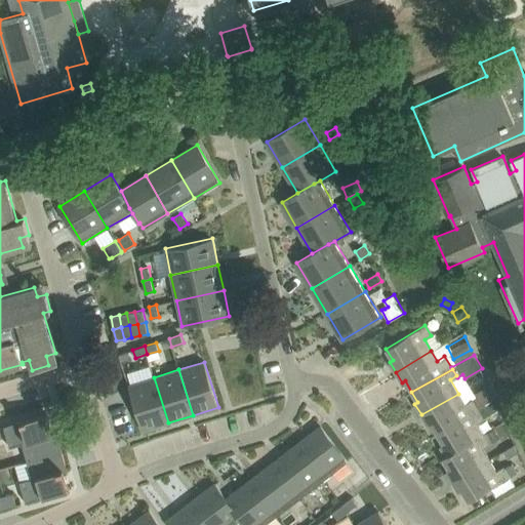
[(154,377),(128,385),(143,431),(168,422),(154,377)]
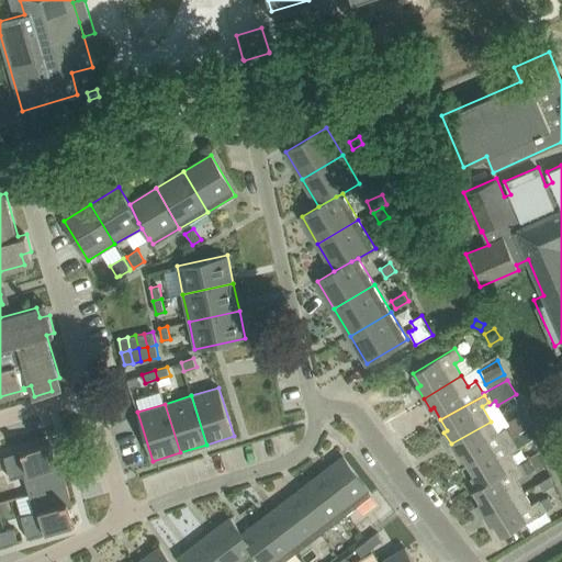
[(529,426),(521,413),(507,422),(509,425),(505,427),(512,437),(527,427),(529,426)]
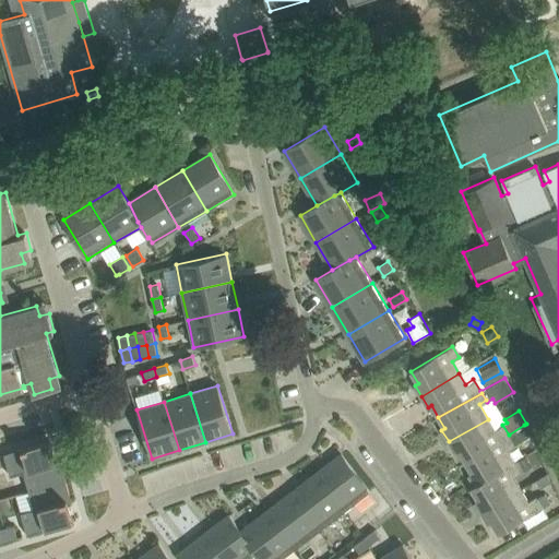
[(459,450),(465,462),(510,438),(509,435),(502,425),(502,424),(494,429),(488,419),(449,441),(455,452),(459,450)]
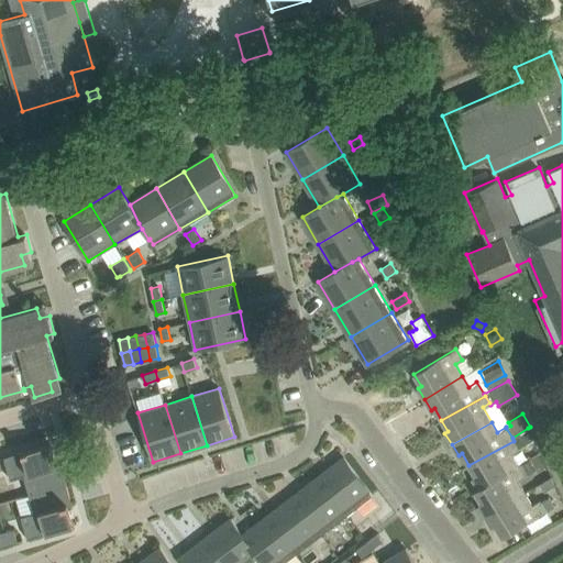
[(528,428),(512,438),(514,441),(518,448),(519,449),(534,439),(528,428)]
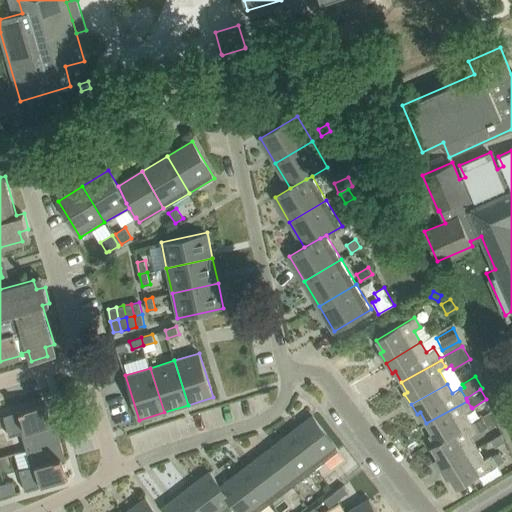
[(429,435),(435,444),(471,421),(465,411),(471,407),(467,401),(426,423),(432,433),(429,435)]
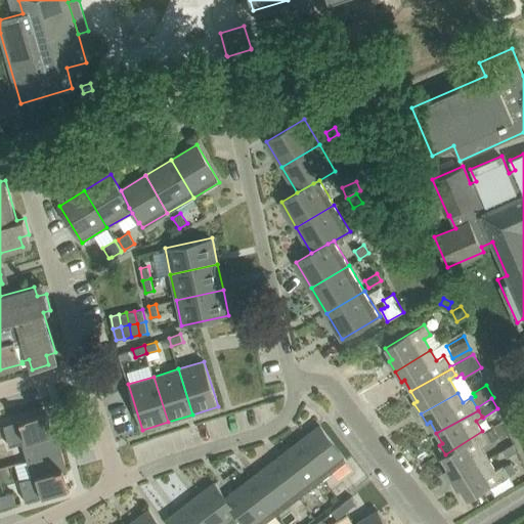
[(47,412),(4,425),(10,446),(23,442),(28,460),(61,449),(56,430),(52,431),(47,412)]
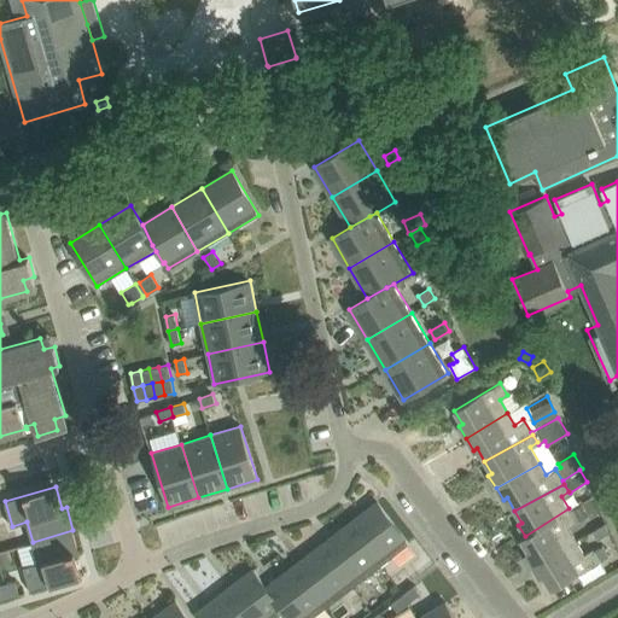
[(378,502),(350,524),(382,564),(409,543),(378,502)]
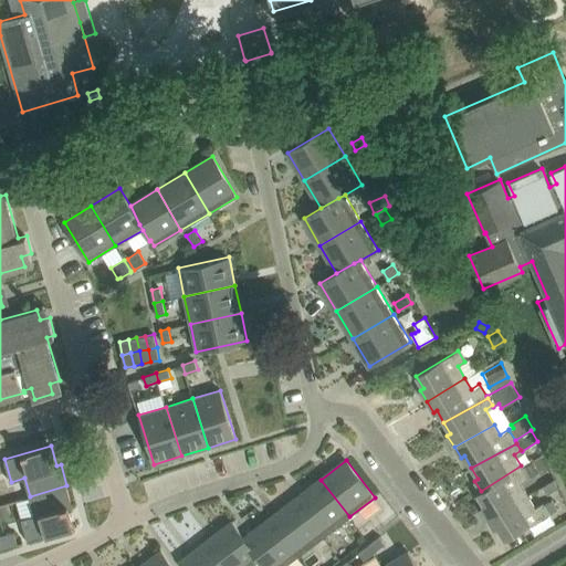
[(534,462),(524,468),(531,478),(540,472),(534,462)]
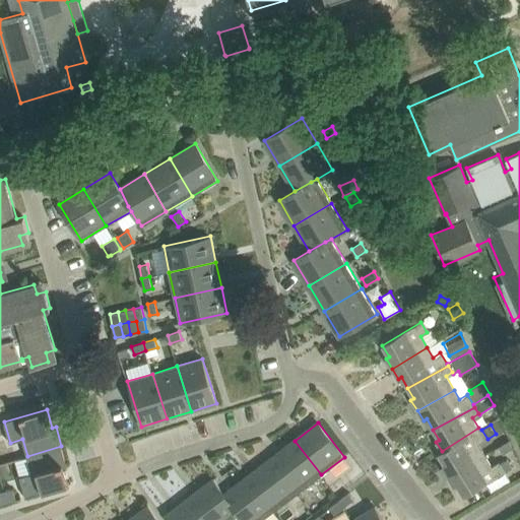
[(442,467),(448,477),(485,454),(478,443),(485,439),(478,428),(442,451),(442,452),(438,454),(445,465),(442,467)]
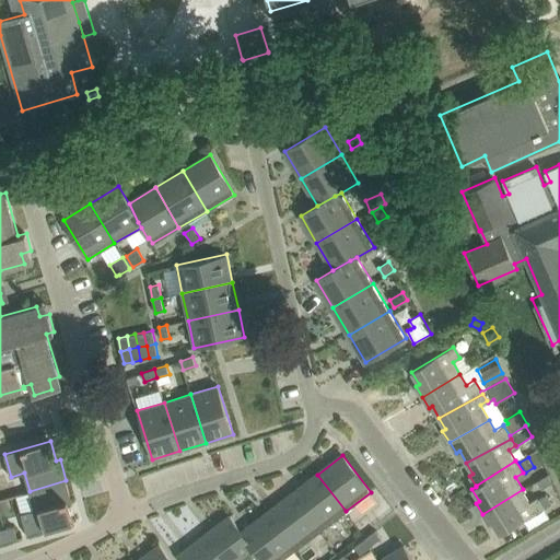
[(317,475),(292,493),(321,531),(346,511),(317,475)]
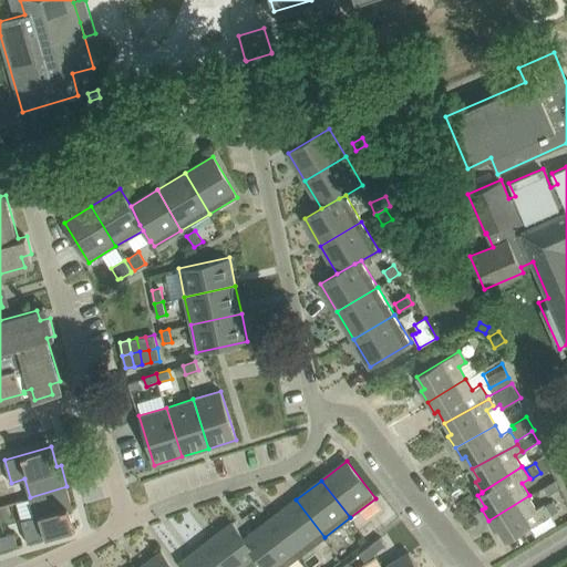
[(555,481),(544,488),(548,496),(560,488),(555,481)]
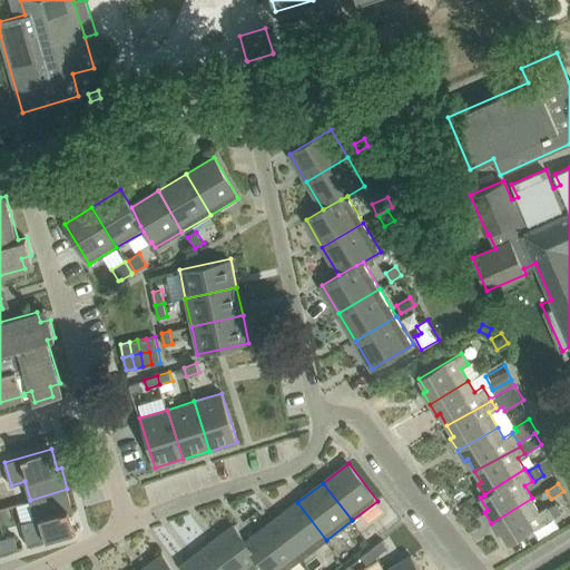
[(36,519),(21,522),(28,546),(75,532),(69,512),(74,511),(67,489),(30,500),(36,519)]
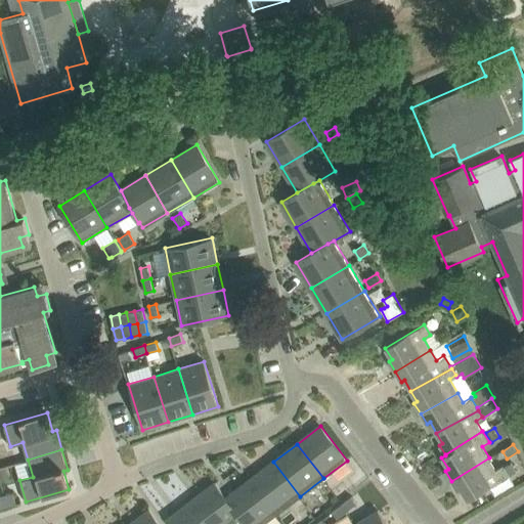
[(489,457),(451,481),(457,491),(461,489),(468,500),(517,471),(512,462),(505,466),(503,463),(495,468),(489,457)]
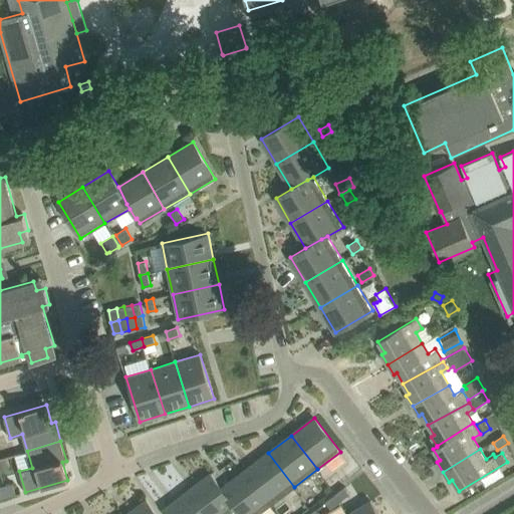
[(268,453),(245,471),(271,505),(294,487),(268,453)]
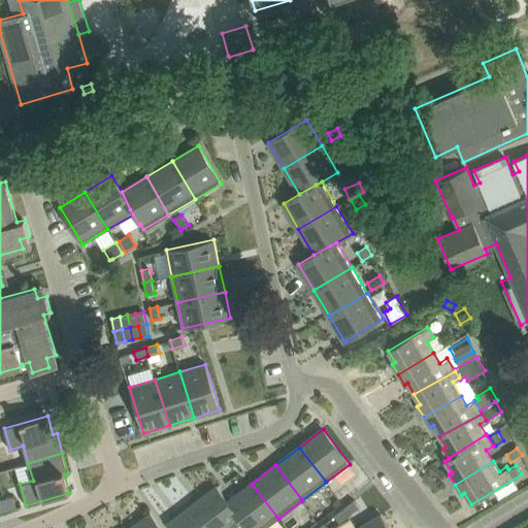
[(5,470),(0,471),(0,481),(1,485),(9,483),(5,470)]
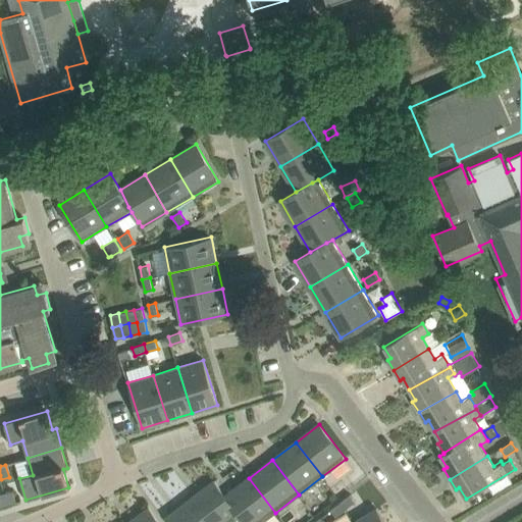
[(249,478),(225,496),(237,512),(240,516),(244,521),(262,521),(275,513),(249,478)]
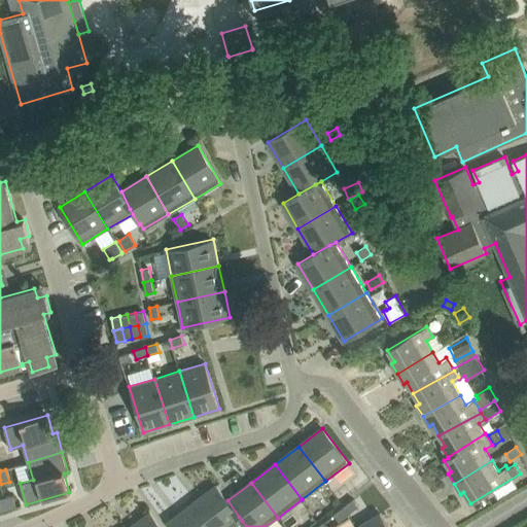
[(216,486),(192,504),(209,526),(234,526),(242,521),(239,517),(227,500),(216,486)]
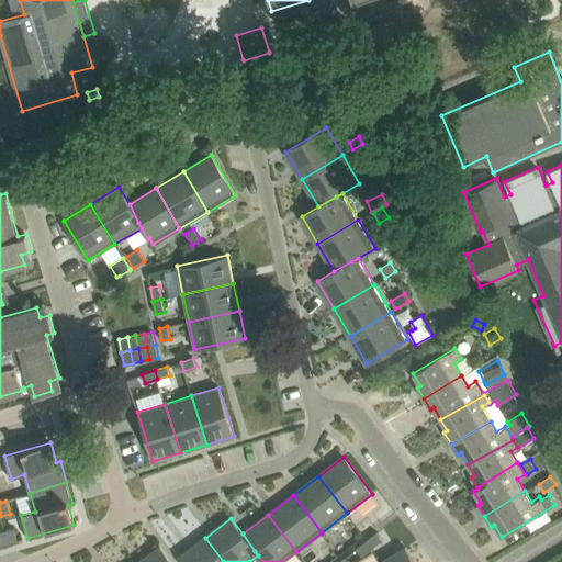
[(14,527),(4,530),(9,543),(18,541),(14,527)]
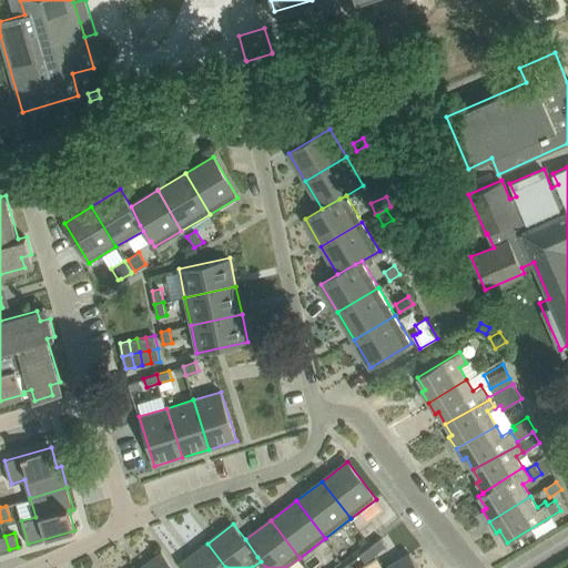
[(371,546),(376,554),(387,545),(382,538),(371,546)]
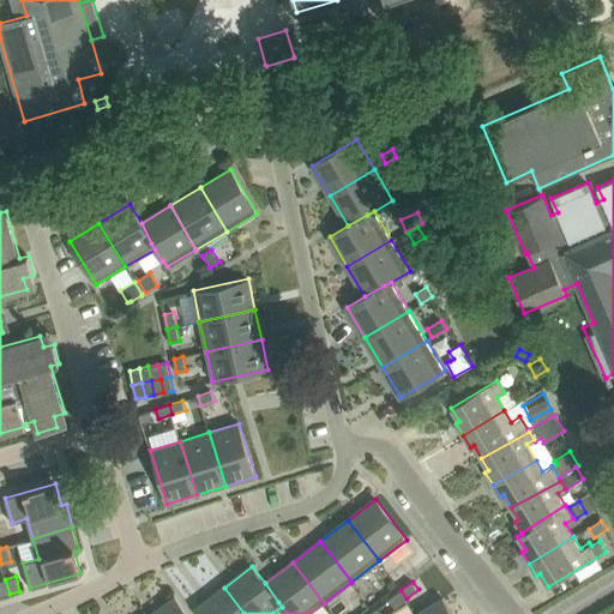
[(244,613),(224,588),(196,609),(199,613),(244,613)]
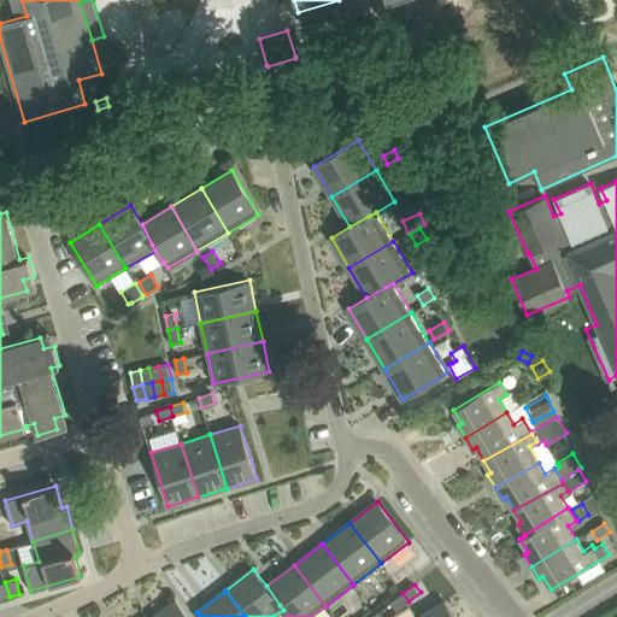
[(392,603),(398,610),(409,601),(403,593),(392,603)]
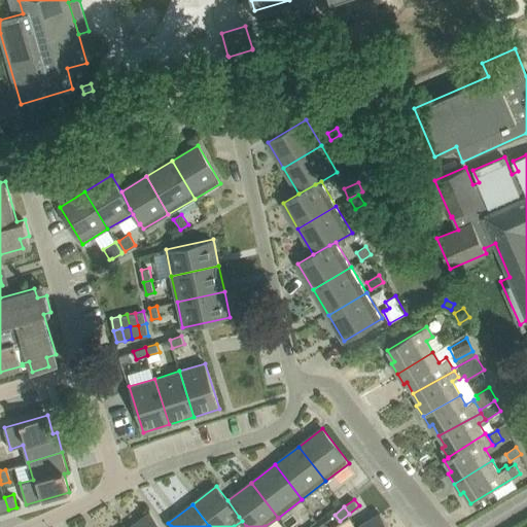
[(161,526),(150,513),(131,526),(161,526)]
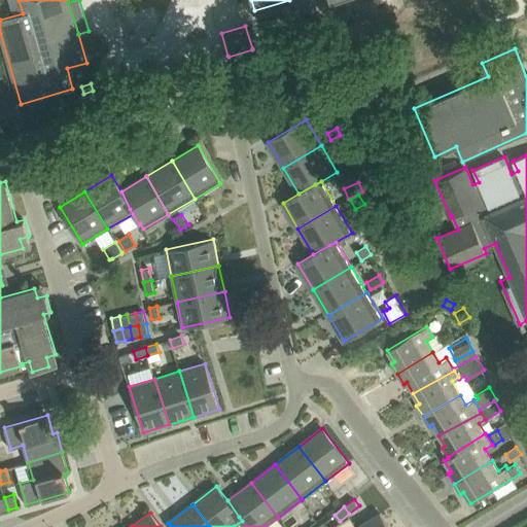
[(357,526),(356,526),(388,526),(380,513),(357,526)]
